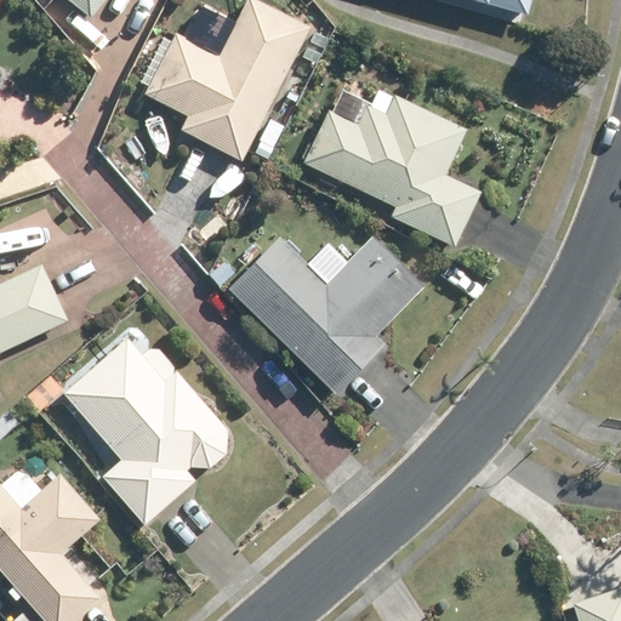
[(83,0),(101,13),(110,0),(83,0)]
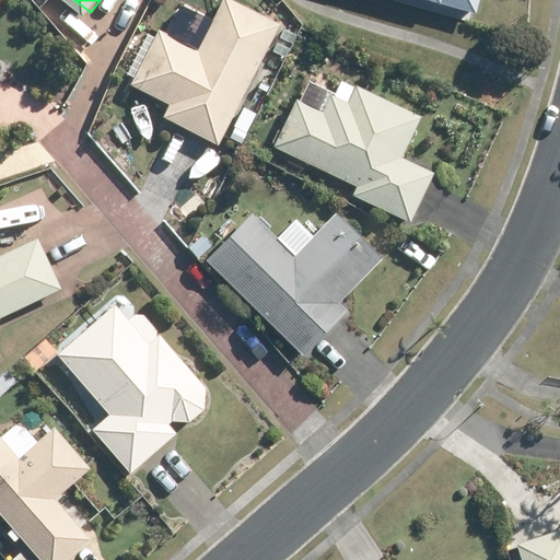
[(165,103),(159,115),(211,142),(271,22),(229,0),(217,0),(198,36),(193,48),(167,34),(154,27),(150,36),(125,81),(165,103)]
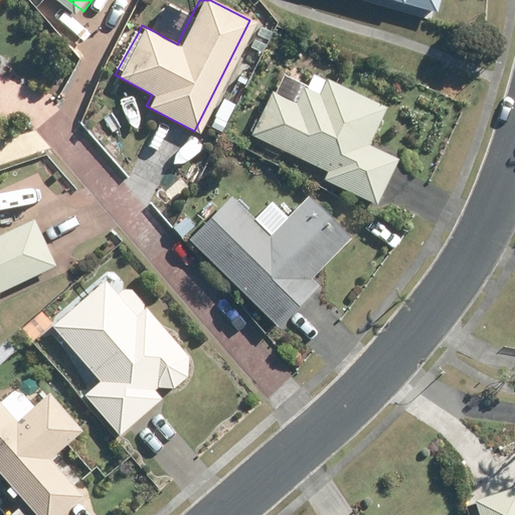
[(396,0),(434,10),(436,0),(396,0)]
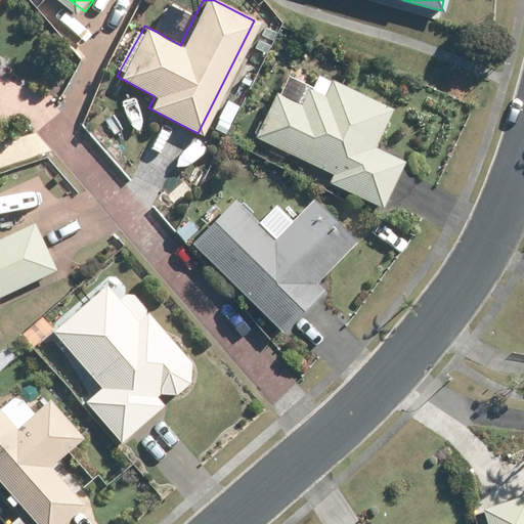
[(255,137),(333,175),(330,181),(383,208),(405,163),(374,147),(392,111),(333,82),(325,96),(309,89),(301,105),(276,94),(255,137)]
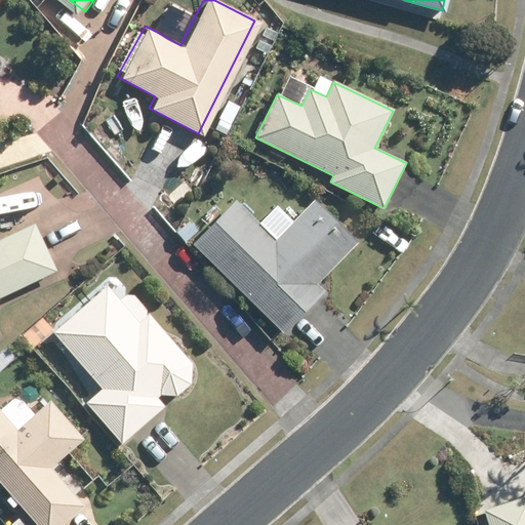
[(218,118),(211,131),(223,137),(230,125),(218,118)]
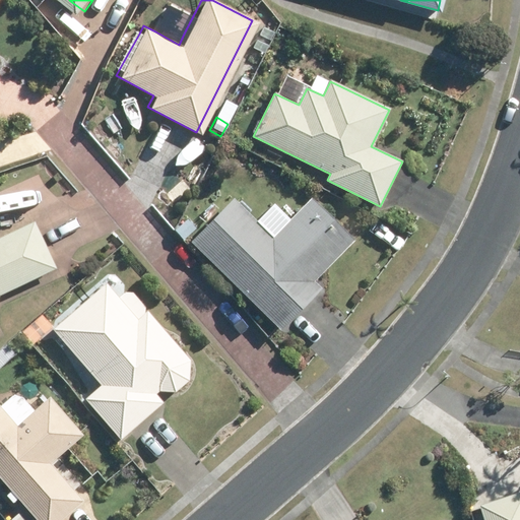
[(232,196),(189,239),(276,326),(317,285),(310,278),(350,237),(309,195),(269,234),(232,196)]
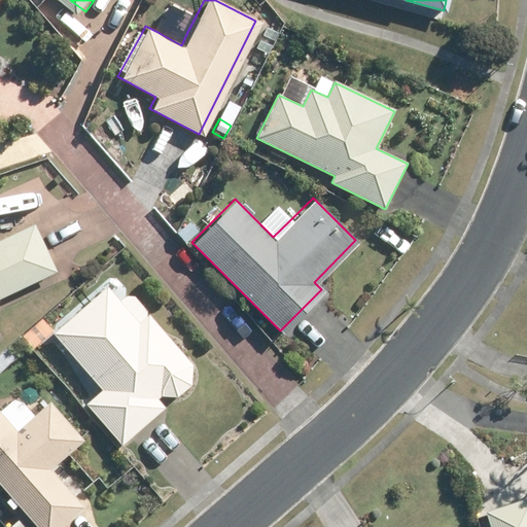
[(0,314),(6,295),(65,269),(41,220),(0,240),(0,314)]
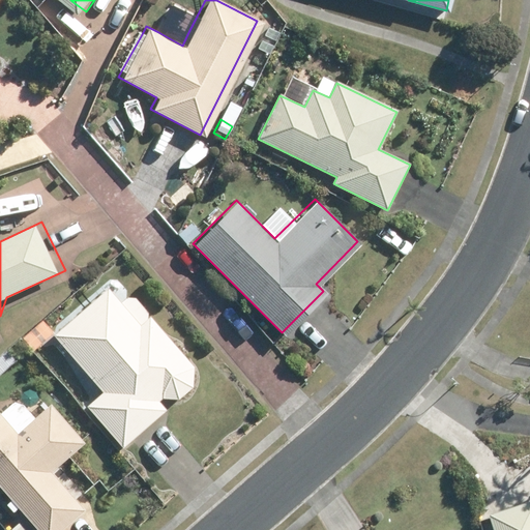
[(115,288),(61,333),(111,391),(96,403),(131,443),(172,409),(164,400),(169,395),(185,396),(200,385),(201,363),(158,315),(146,325),(115,288)]
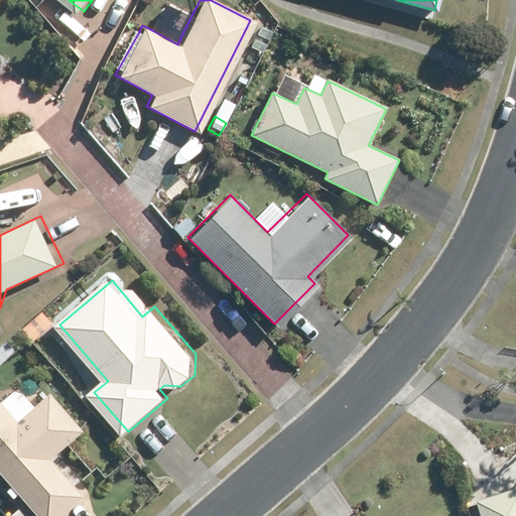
[(41,313),(22,330),(32,342),(51,326),(41,313)]
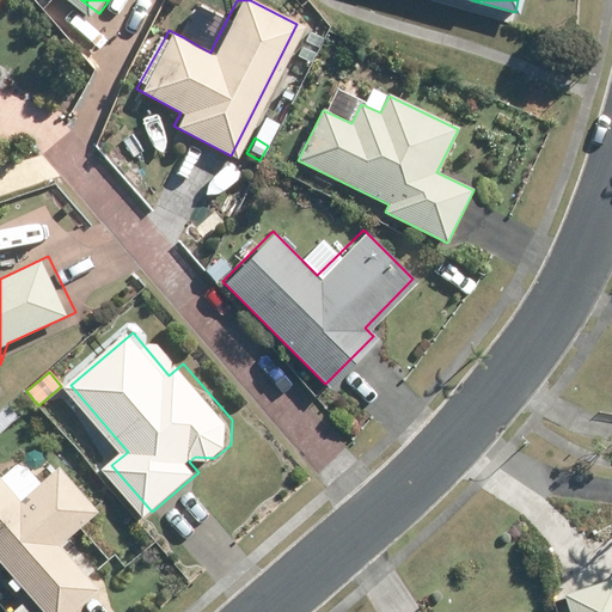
[(6,473),(0,477),(0,546),(57,611),(75,611),(106,585),(68,542),(108,508),(68,465),(30,500),(8,476),(6,473)]
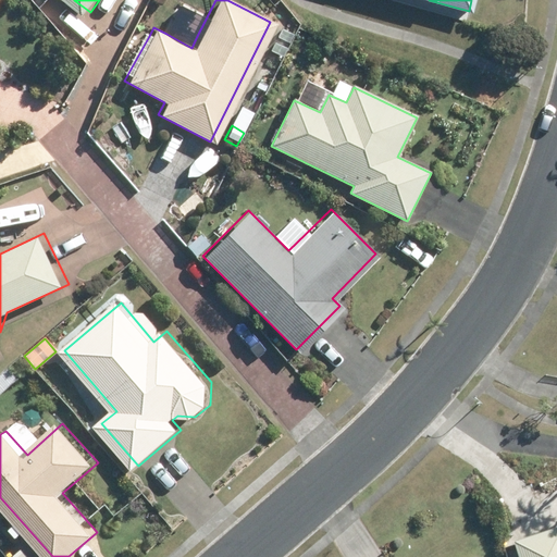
[(556,556),(556,525),(514,541),(518,556),(556,556)]
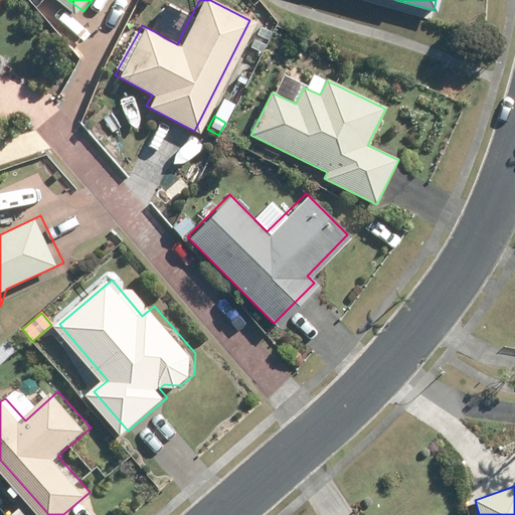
All buildings are outlined.
